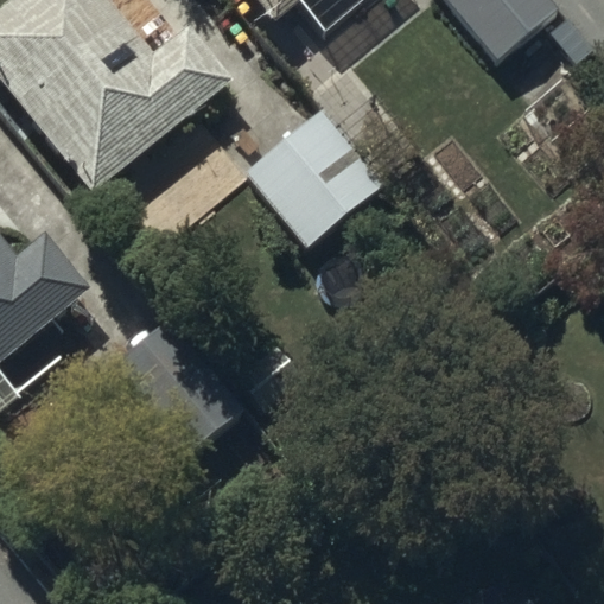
[(6,0),(0,5),(0,80),(90,191),(231,77),(189,25),(154,53),(110,0),(6,0)]
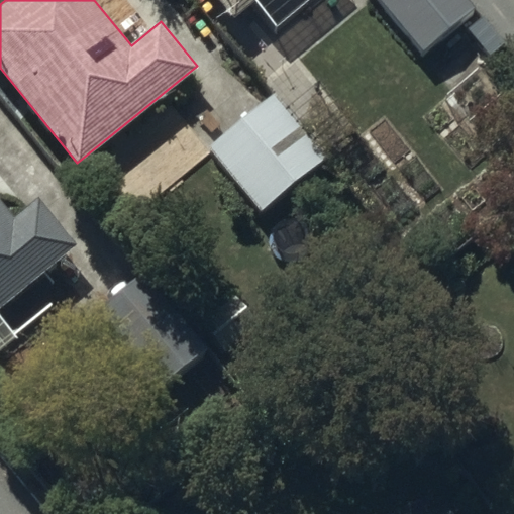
[(219,0),(232,16),(251,0),(219,0)]
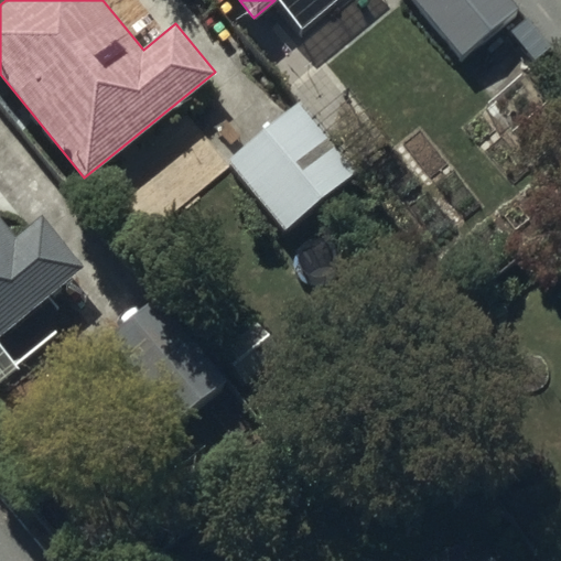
[(414,0),(462,56),(519,8),(513,0),(414,0)]
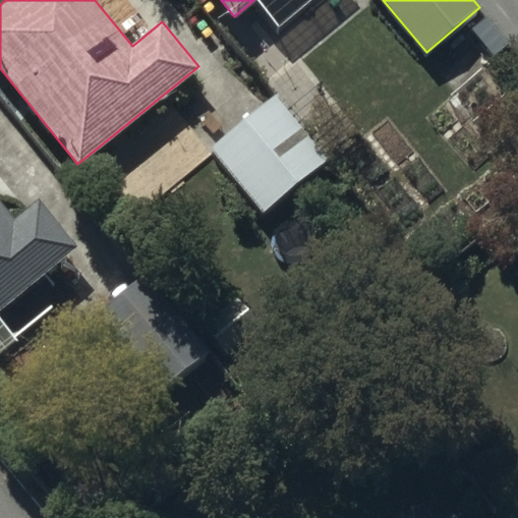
[(330,157),(278,93),(211,148),(264,211),(330,157)]
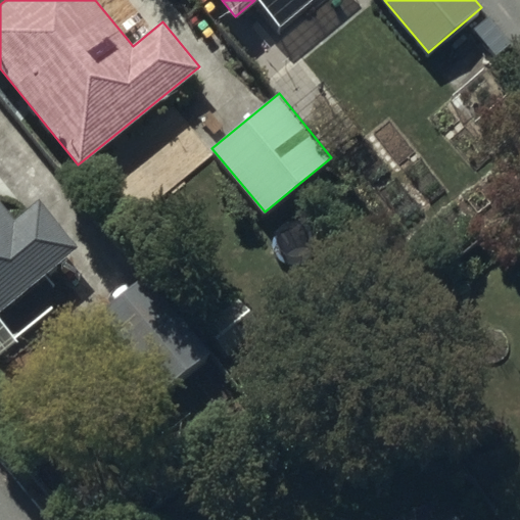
[(0,351),(15,340),(0,321),(0,306),(77,245),(41,201),(14,223),(0,204),(0,351)]
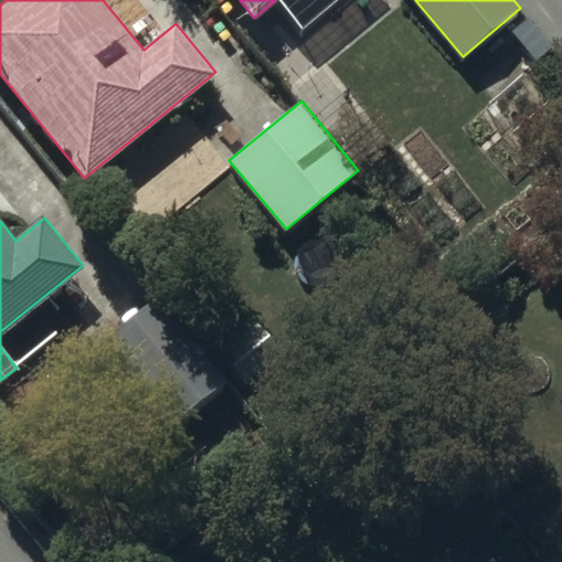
[(154,439),(228,380),(159,296),(85,356),(154,439)]
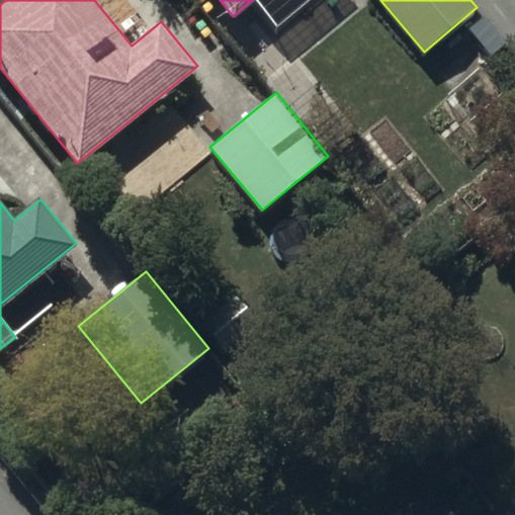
All buildings are outlined.
